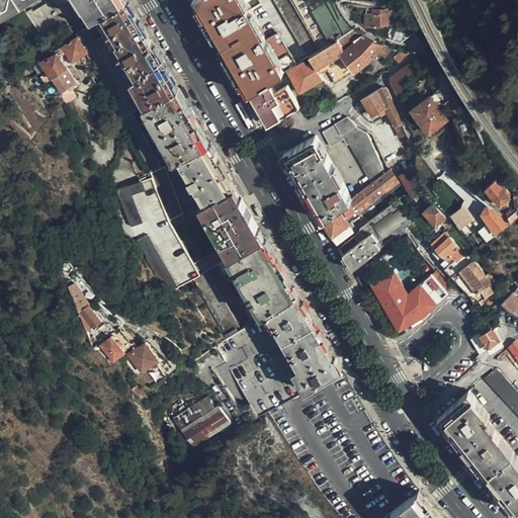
[(97,15),(98,16),(123,0),(0,0),(0,29),(48,0),(79,0),(92,18),(97,15)]
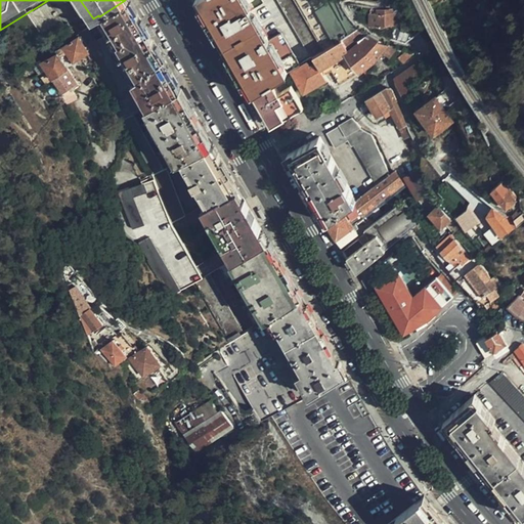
[(125,0),(99,16),(100,18),(105,27),(103,28),(94,42),(103,57),(101,62),(119,91),(106,98),(121,122),(132,116),(144,108),(181,88),(128,0),(125,0)]
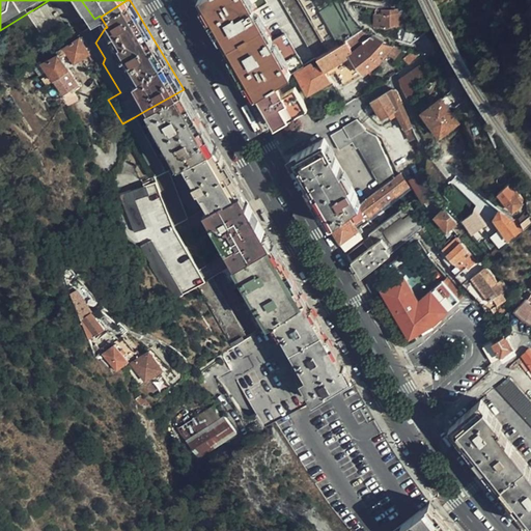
[(200,0),(218,29),(235,62),(244,77),(254,94),(261,90),(274,83),(286,76),(303,65),(284,33),(272,40),(255,10),(267,4),(263,0),(200,0)]
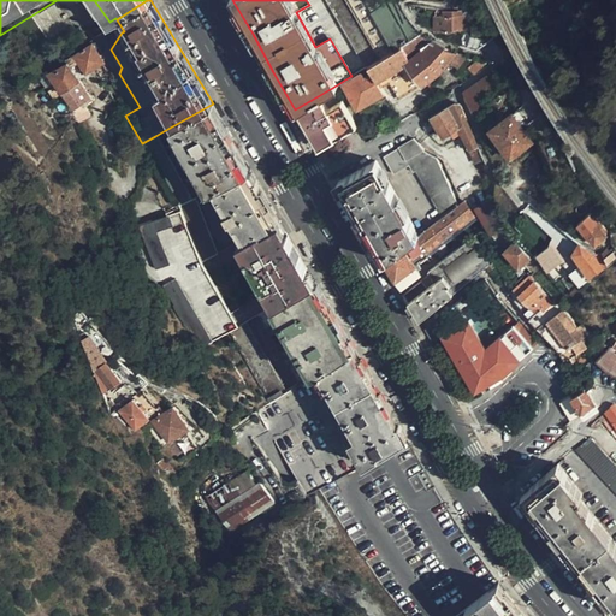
[(329,0),(367,67),(381,59),(348,0),(329,0)]
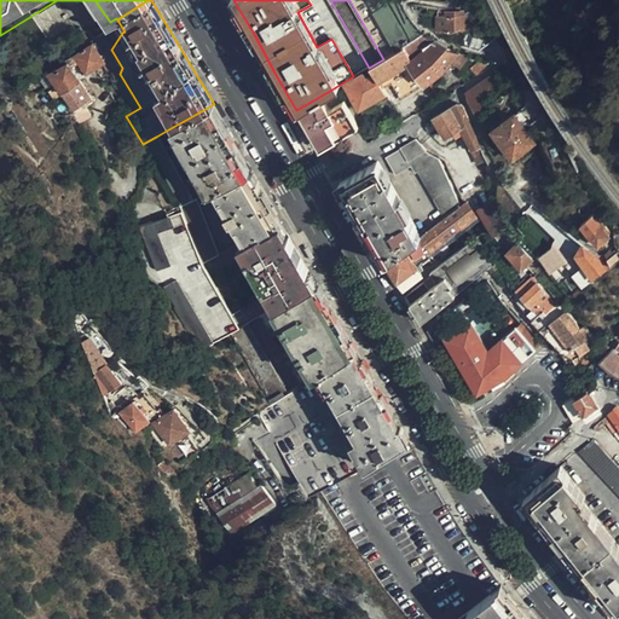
[(350,0),(383,59),(403,47),(401,46),(411,40),(391,0),(389,0),(350,0)]
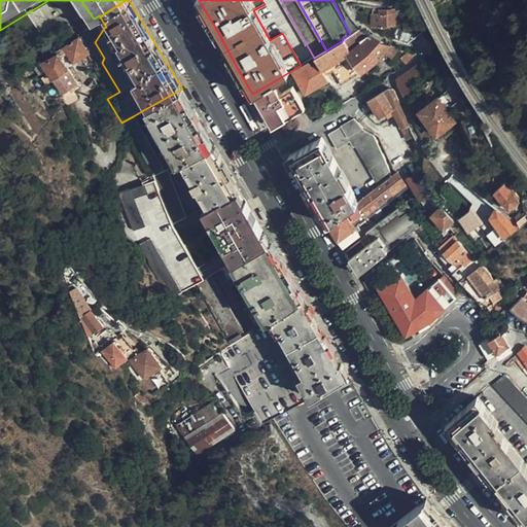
[(402,25),(401,8),(373,9),(373,13),(372,13),(372,25),(402,25)]
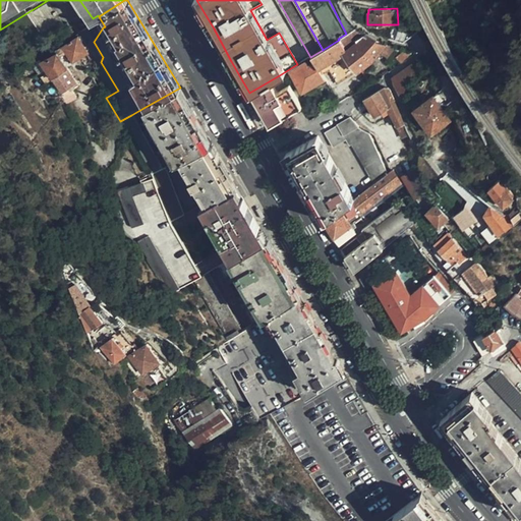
[(390,29),(387,38),(403,43),(412,36),(390,29)]
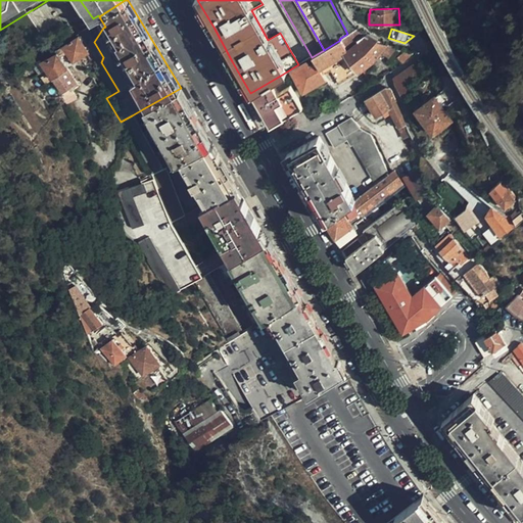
[(324,50),(312,57),(315,63),(318,68),(326,63),(338,84),(360,72),(373,60),(381,51),(382,50),(386,46),(364,36),(362,37),(353,31),(347,34),(339,39),(340,40),(324,50)]
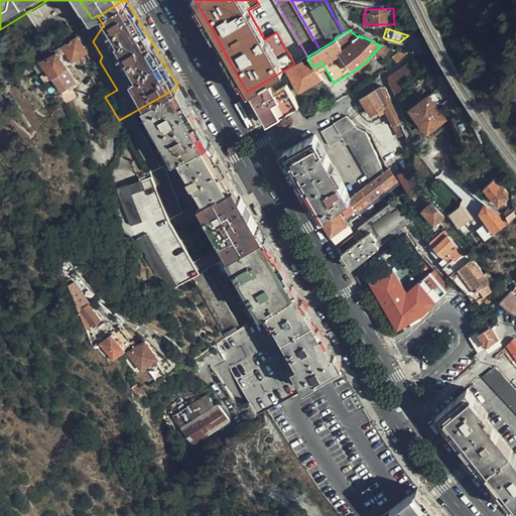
[(76,83),(57,55),(66,50),(72,60),(87,50),(78,35),(53,50),(54,52),(40,60),(60,92),(76,83)]
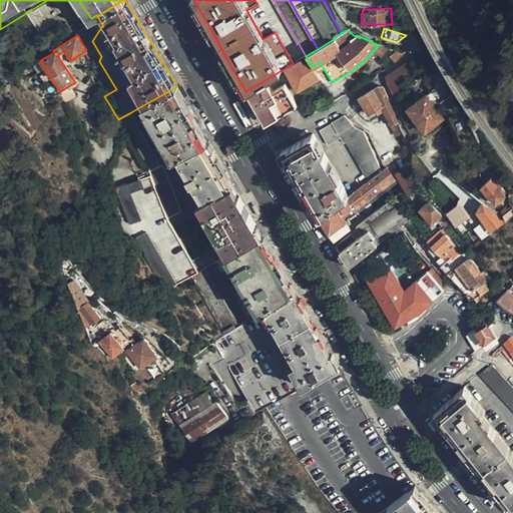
[(379,45),(375,49),(382,55),(388,47),(380,43),(379,45)]
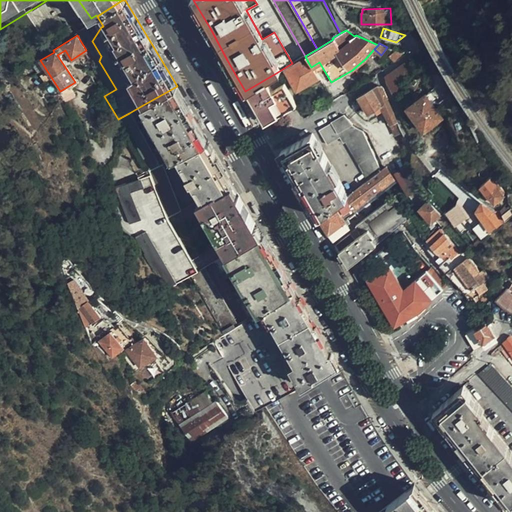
[(387,57),(392,63),(405,55),(407,52),(397,50),(387,57)]
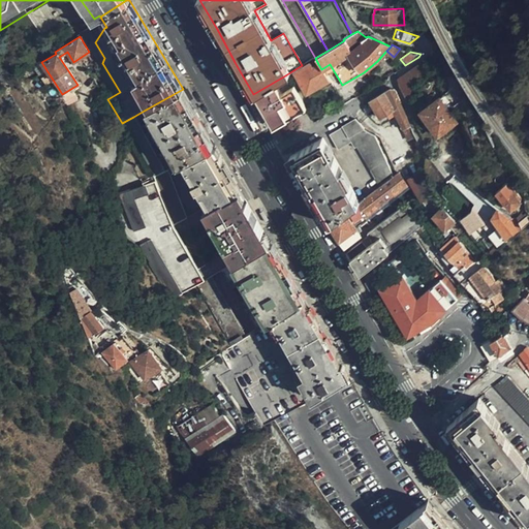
[(430,73),(424,62),(398,80),(400,87),(406,97),(430,73)]
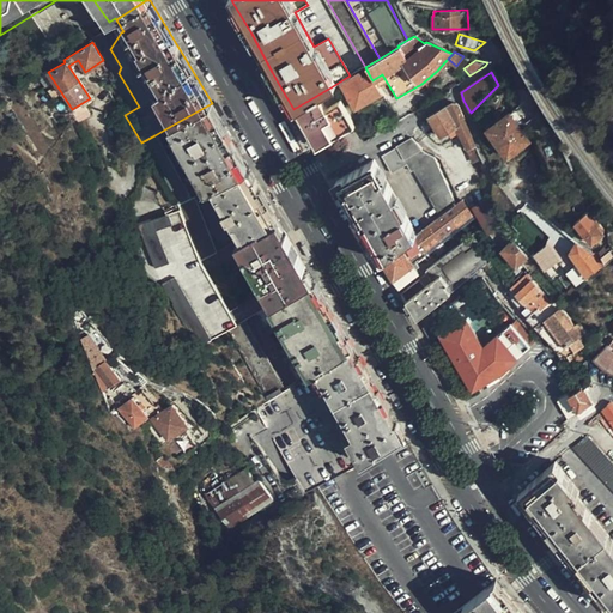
[(353,108),(380,93),(372,80),(369,74),(362,78),(359,73),(341,84),(353,108)]
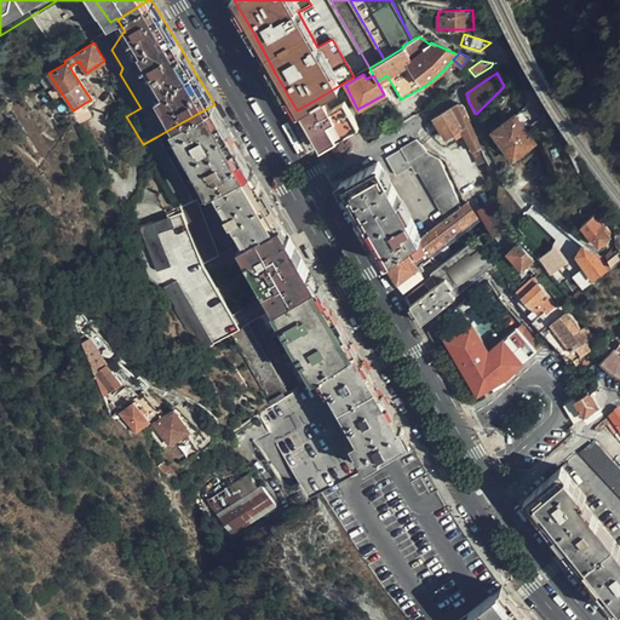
[(328,93),(332,102),(343,96),(338,87),(328,93)]
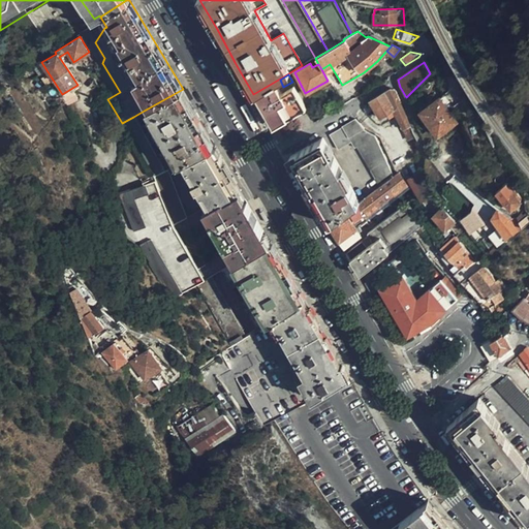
[(273,83),(260,90),(280,124),(305,109),(292,87),(280,94),(273,83)]
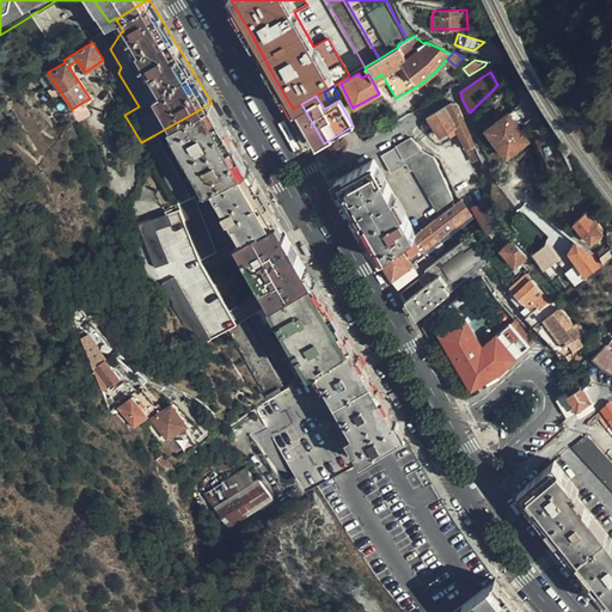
[(218,112),(212,103),(169,127),(204,190),(212,187),(249,169),(218,112)]
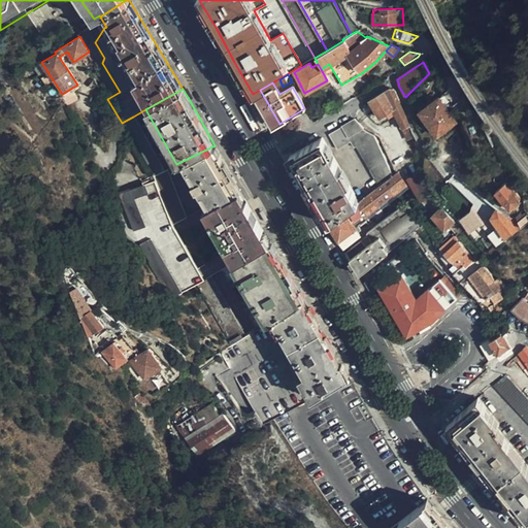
[(260,90),(253,94),(272,127),(279,124),(260,90)]
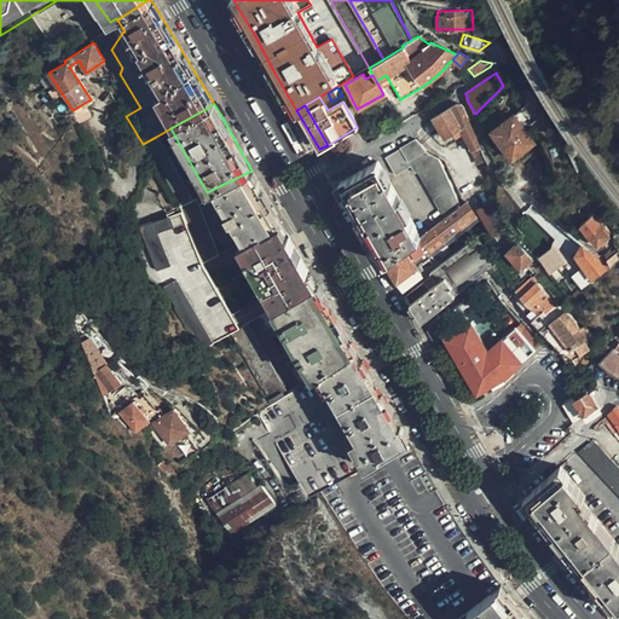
[(457,105),(453,105),(432,117),(444,138),(453,133),(455,137),(462,133),(472,150),(480,146),(464,110),(464,109),(463,108),(462,106),(461,105),(458,105),(457,105)]
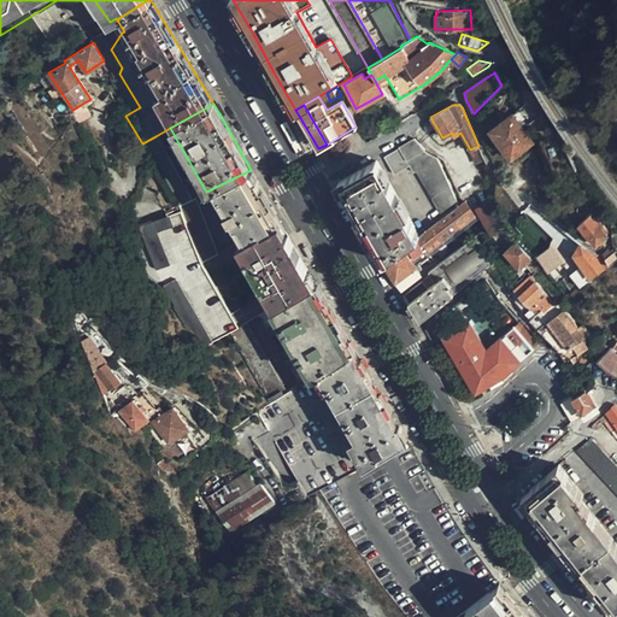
[(532,142),(512,115),(491,129),(510,157),(532,142)]
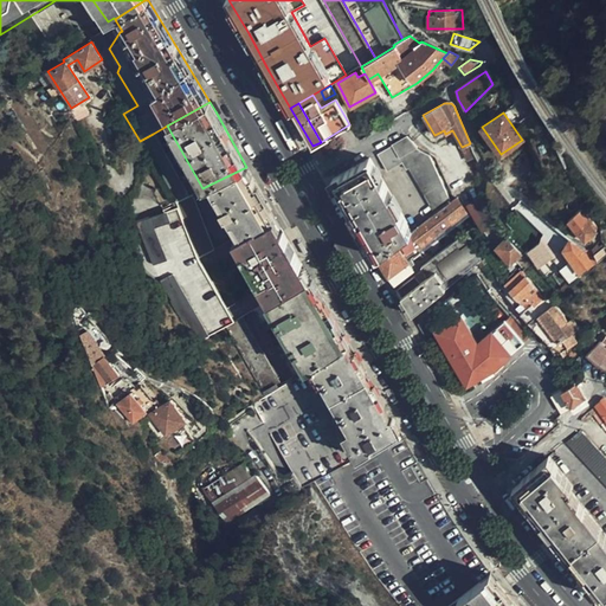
[(153,134),(140,141),(139,141),(174,201),(175,201),(187,195),(153,134)]
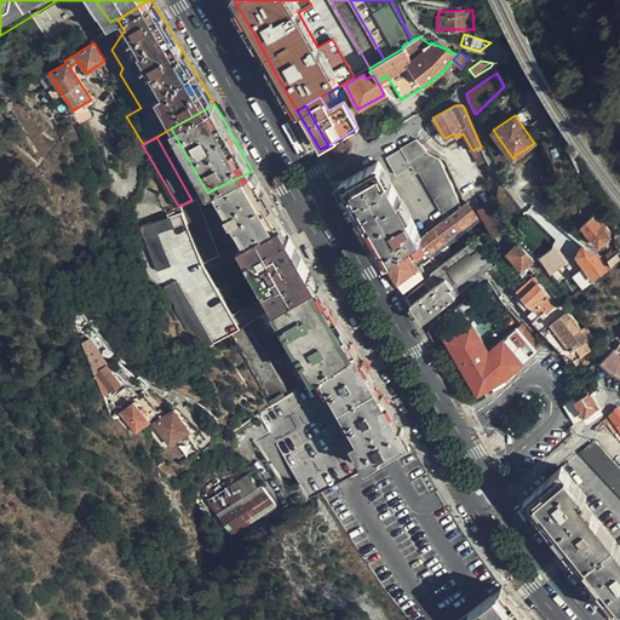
[(424,151),(415,138),(401,148),(408,161),(424,151)]
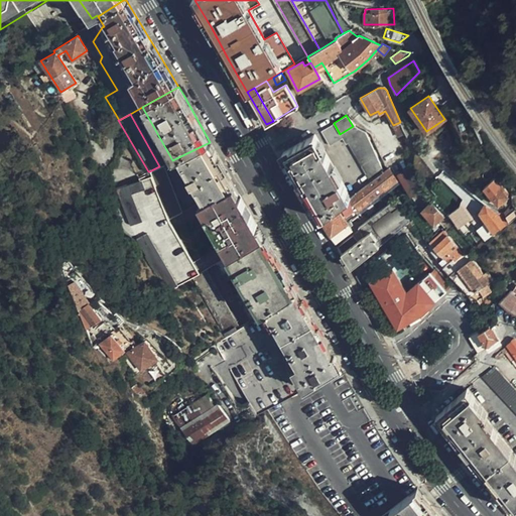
[(340,134),(334,123),(320,131),(329,146),(342,139),(346,144),(348,143),(369,180),(382,170),(365,134),(353,126),(340,134)]
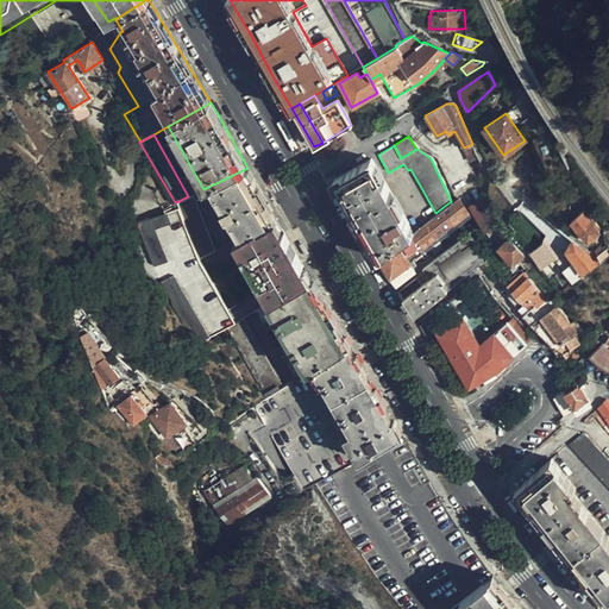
[(371,159),(332,180),(338,190),(378,258),(414,232),(371,159)]
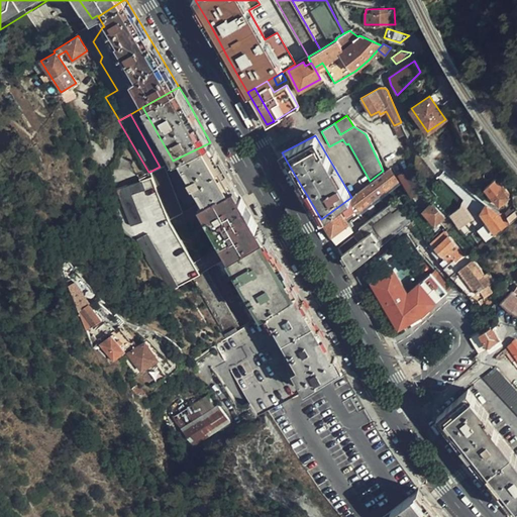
[(204,201),(234,185),(210,142),(179,158),(204,201)]
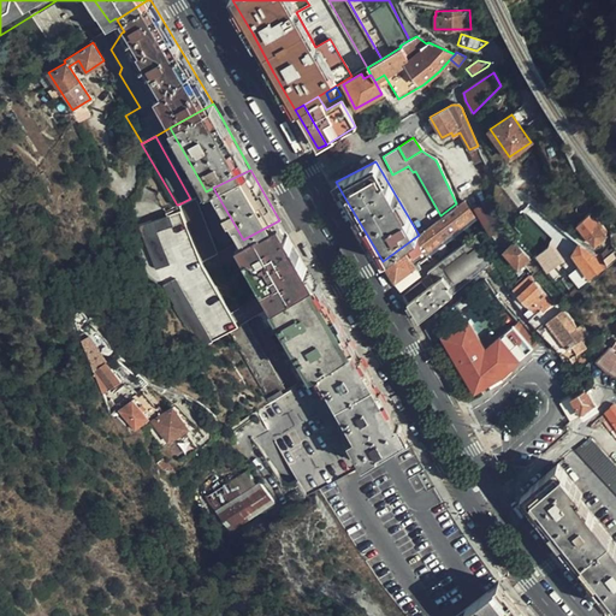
[(194,197),(190,199),(178,205),(201,261),(217,253),(194,197)]
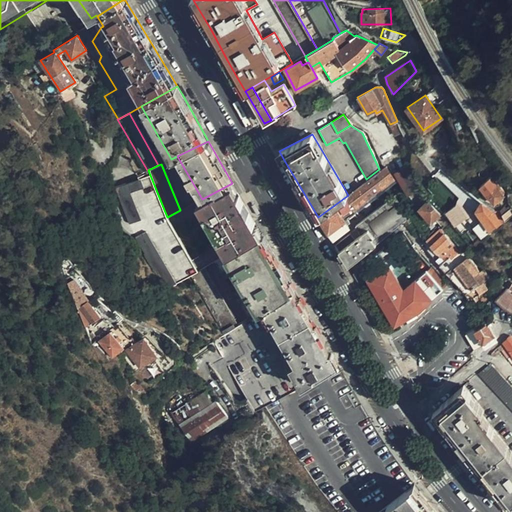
[(408,166),(397,169),(402,190),(413,188),(408,166)]
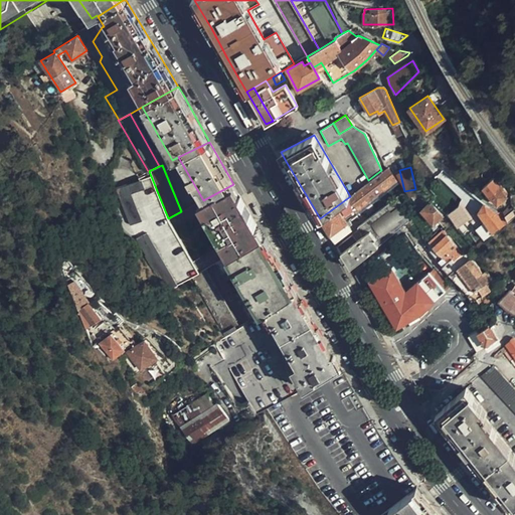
[(350,196),(320,218),(334,241),(350,228),(341,216),(354,208),(356,210),(394,180),(387,168),(383,170),(350,196)]
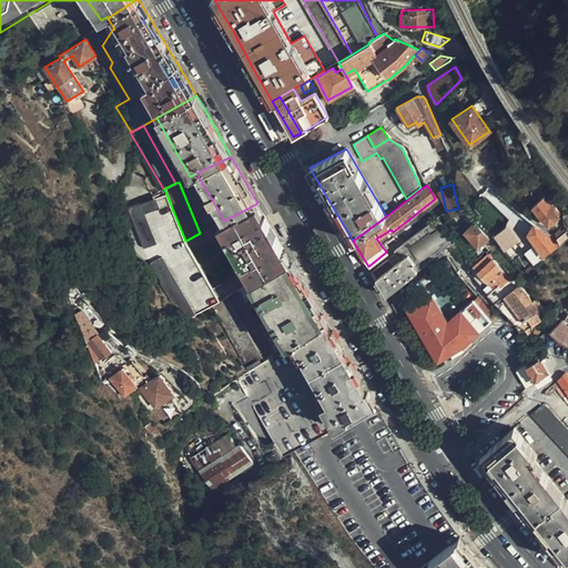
[(559,211),(547,193),(533,204),(547,223),(558,215),(559,213),(559,211)]
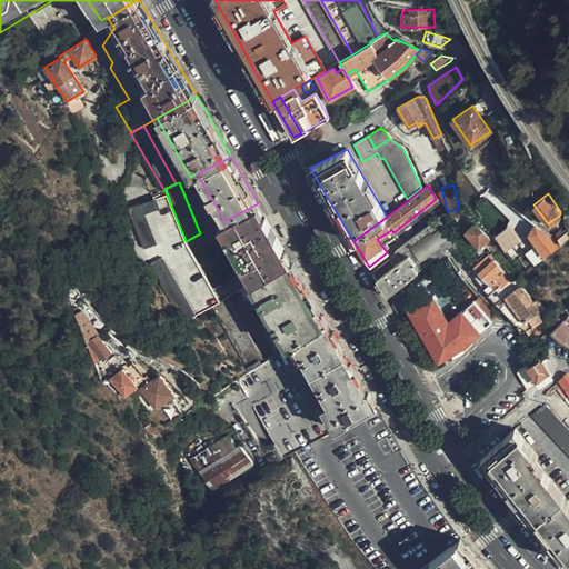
[(173,312),(182,327),(208,311),(172,249),(153,201),(125,211),(128,221),(109,232),(160,320),(173,312)]
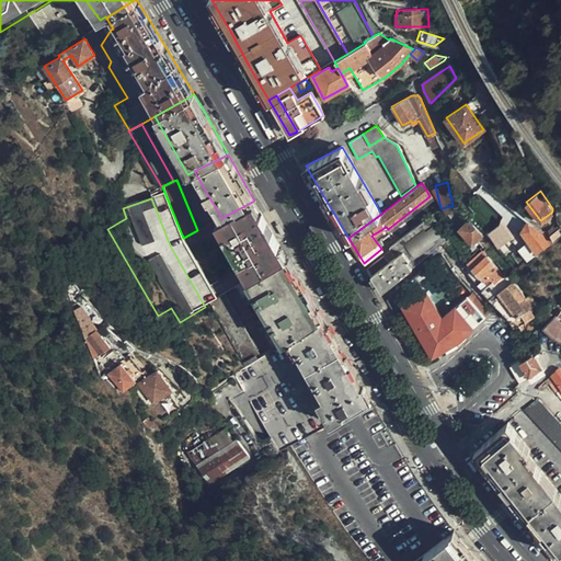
[(250,279),(287,256),(254,201),(221,218),(216,220),(250,279)]
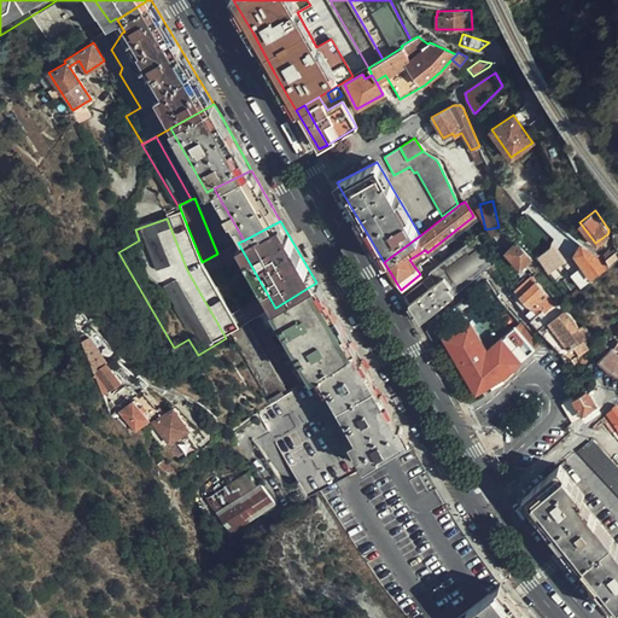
[(430,275),(403,295),(412,307),(420,321),(447,299),(487,269),(495,262),(476,237),(427,273),(430,275)]
